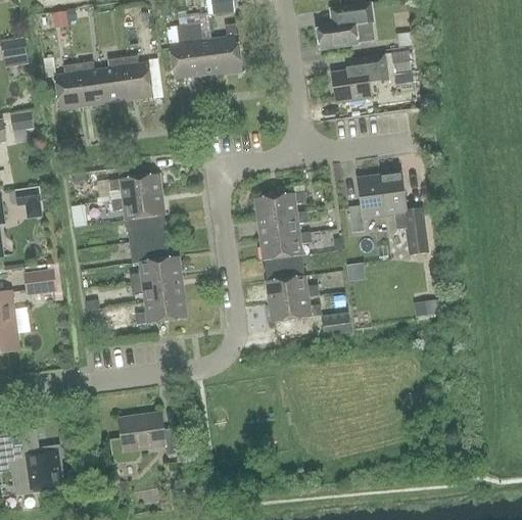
[(209,0),(211,13),(234,10),(232,0),(209,0)]
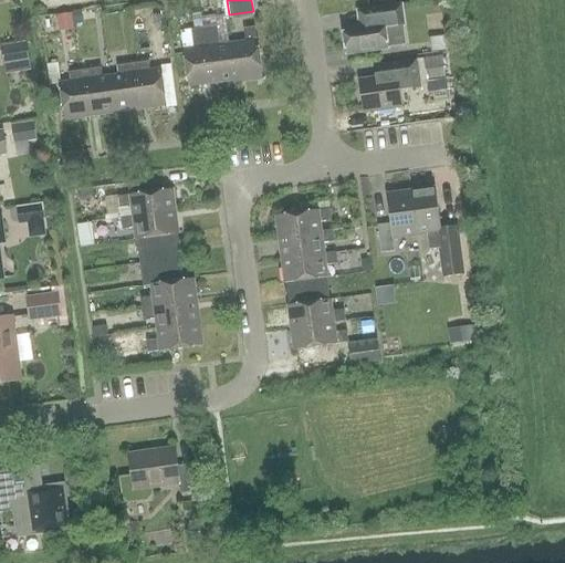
[(358,22),(343,24),(346,51),(387,45),(385,32),(397,31),(396,22),(401,22),(404,21),(400,0),(356,7),(358,22)]
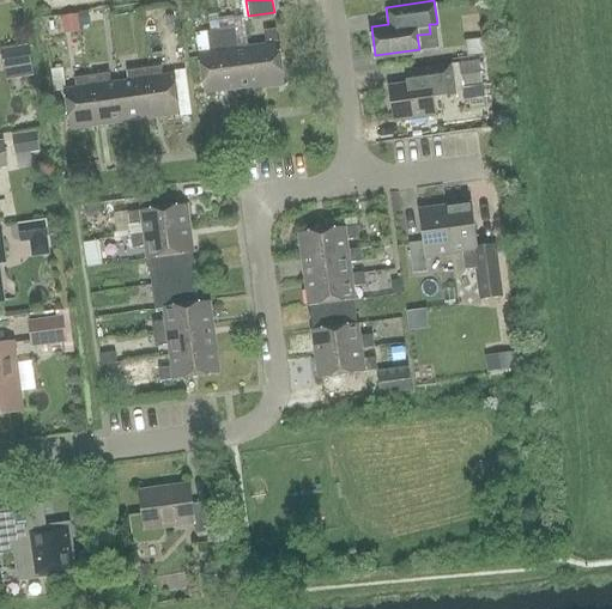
[(255,86),(250,43),(237,44),(235,26),(220,28),(228,89),(255,86)]
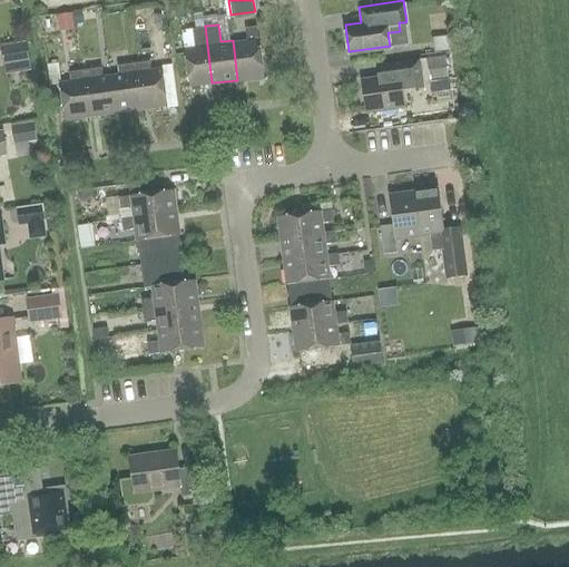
[(245,26),(246,38),(233,40),(237,80),(264,77),(258,37),(257,25),(245,26)]
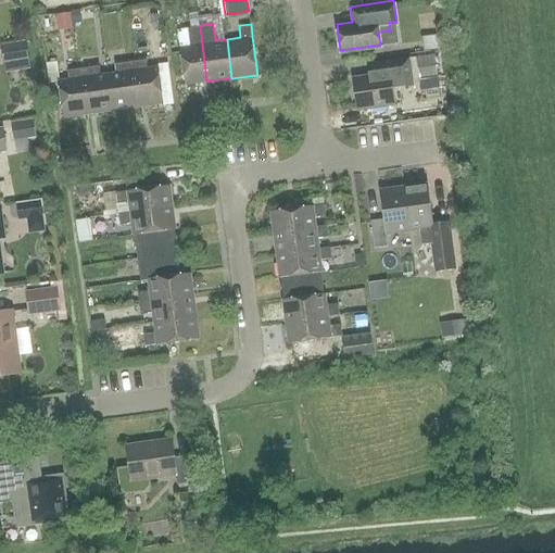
[(188,26),(190,44),(180,45),(185,83),(206,80),(200,25),(188,26)]
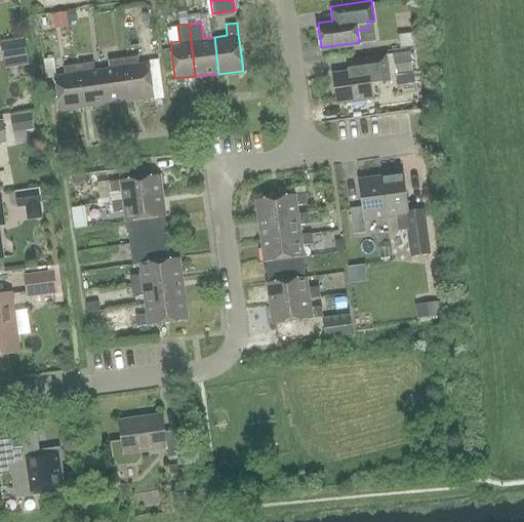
[(405,34),(399,34),(400,39),(401,46),(414,44),(412,33),(405,34)]
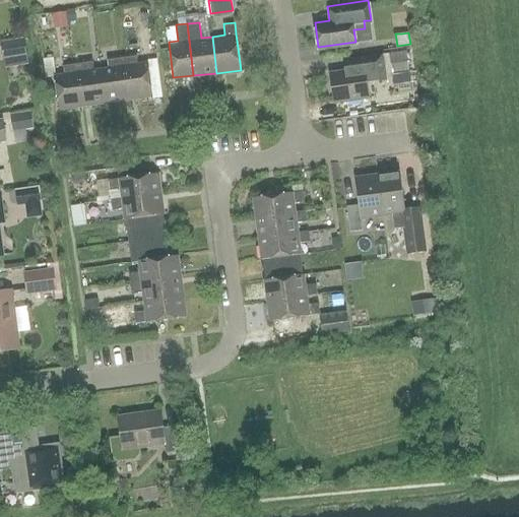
[(23,36),(0,40),(3,59),(26,55),(23,36)]
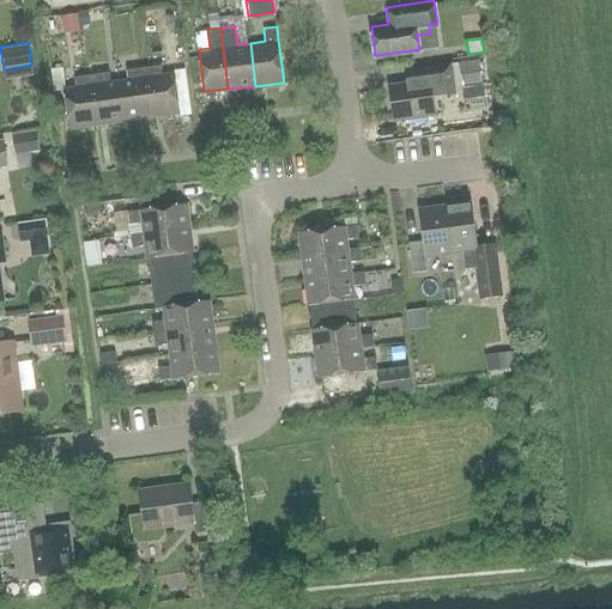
[(478,58),(458,60),(462,85),(482,83),(478,58)]
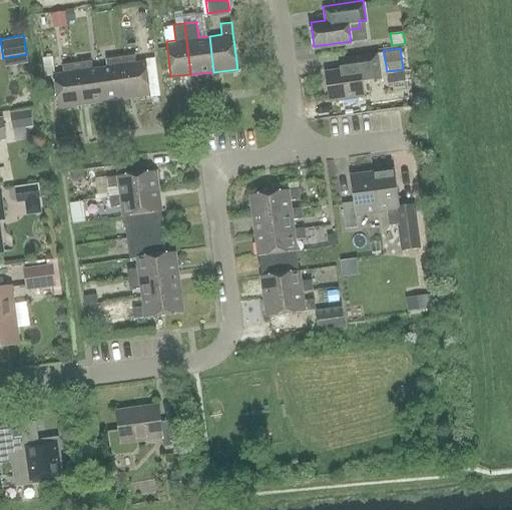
[(121,53),(127,97),(150,93),(145,60),(135,61),(134,52),(121,53)]
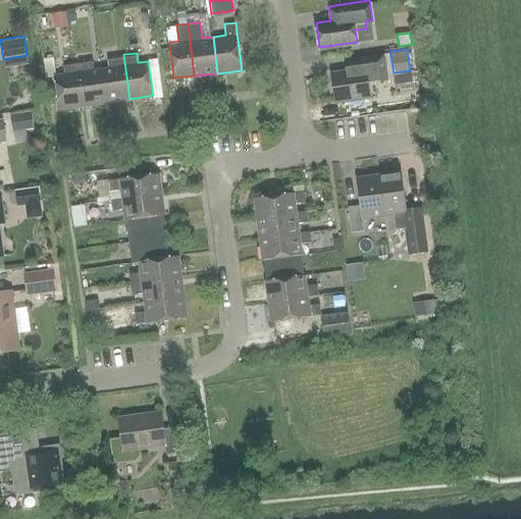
[(384,53),(373,54),(345,58),(347,70),(330,73),(334,99),(370,94),(368,82),(387,79),(384,53)]
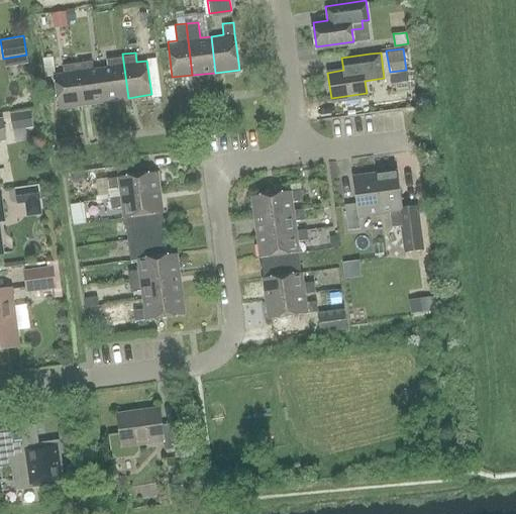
[(105,101),(128,98),(122,54),(106,57),(108,66),(100,67),(105,101)]
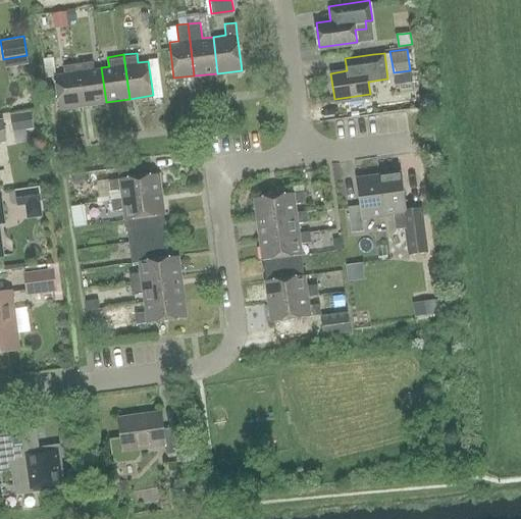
[(76,61),(83,105),(106,102),(101,67),(94,68),(93,59),(76,61)]
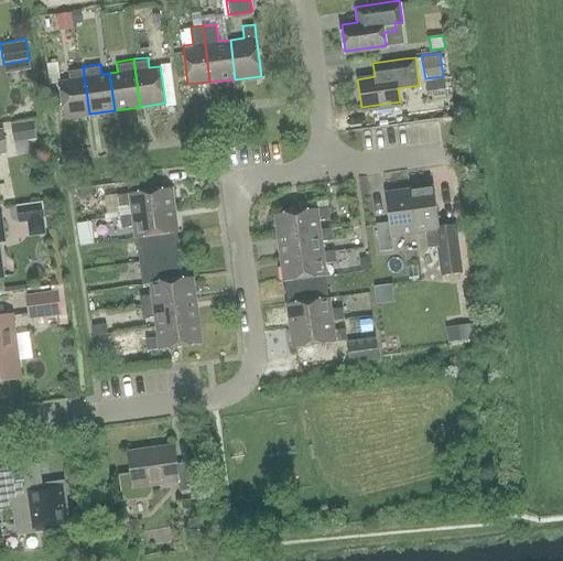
[(64,117),(89,114),(83,66),(68,68),(69,78),(58,81),(64,117)]
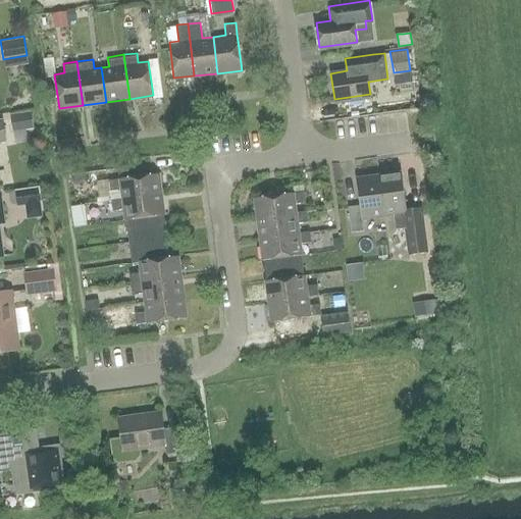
[(12,130),(33,126),(31,108),(9,111),(12,130)]
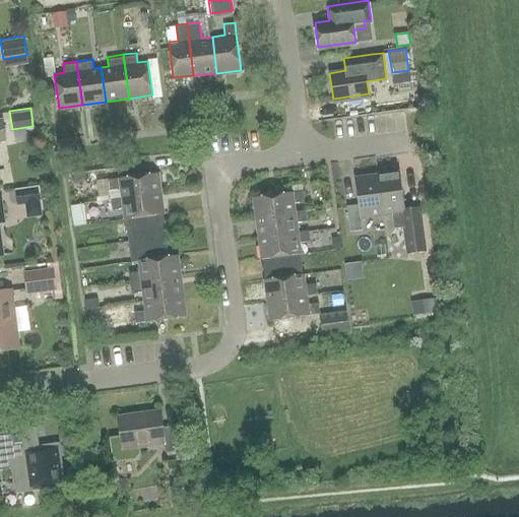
[(111,199),(160,192),(158,171),(118,177),(108,179),(111,199)]
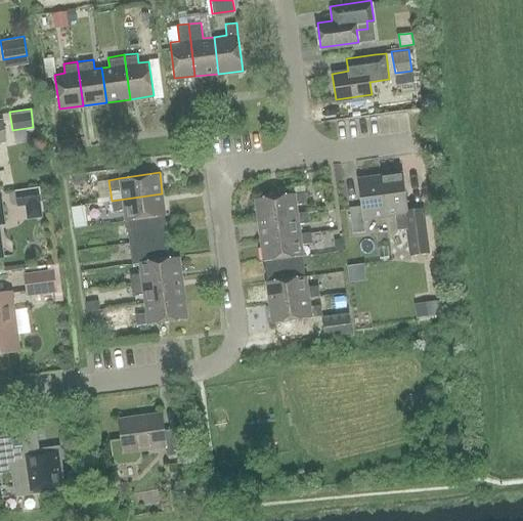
[(380,176),(385,214),(395,212),(397,227),(405,226),(408,253),(429,251),(424,207),(407,209),(402,173),(380,176)]
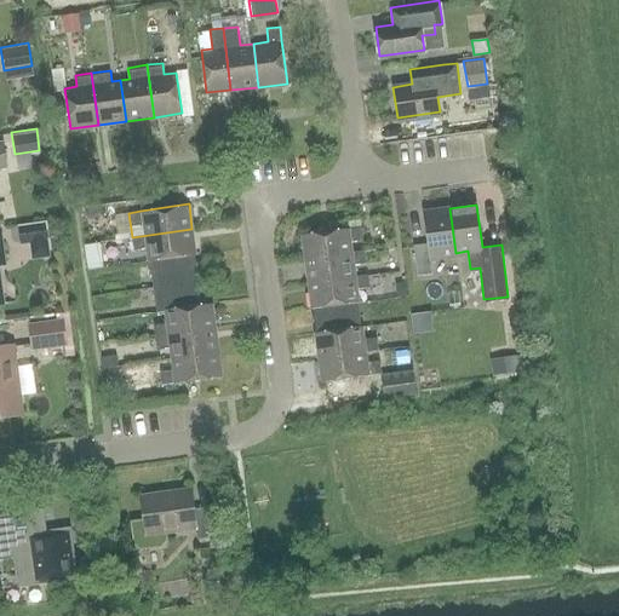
[(430,257),(456,253),(450,208),(423,212),(428,242),(413,243),(417,274),(433,272),(430,257)]
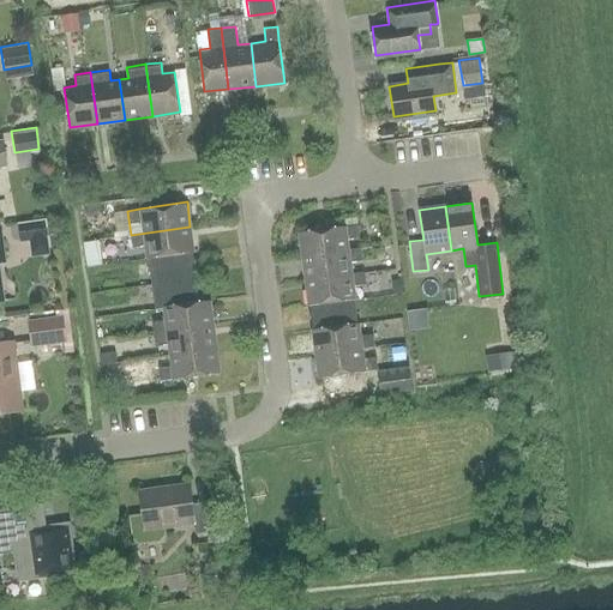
[(44,218),(17,222),(19,241),(29,240),(31,255),(49,253),(44,218)]
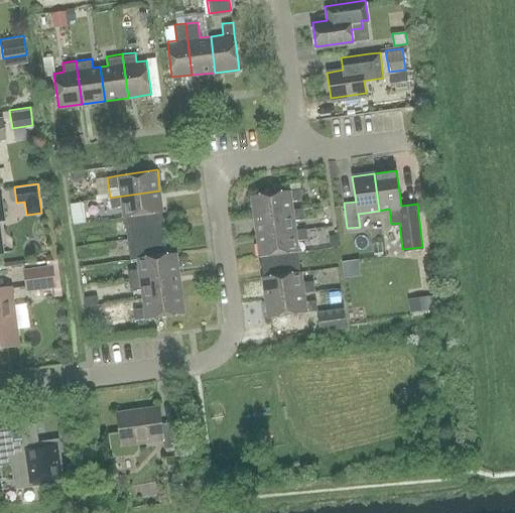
[(253,214),(293,209),(291,200),(302,199),(300,187),(290,189),(290,188),(250,195),(253,214)]
